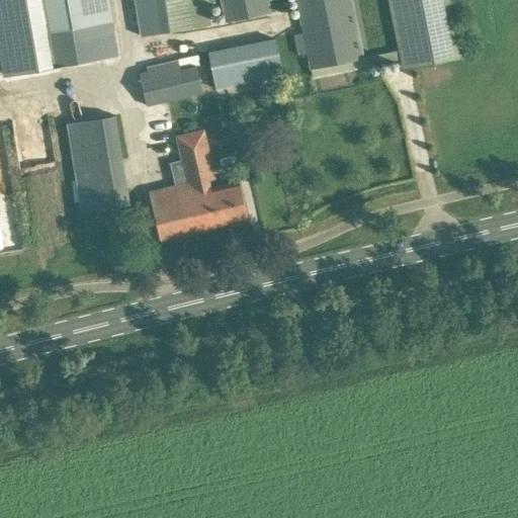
[(0,0),(0,42),(5,75),(117,56),(106,0),(0,0)]
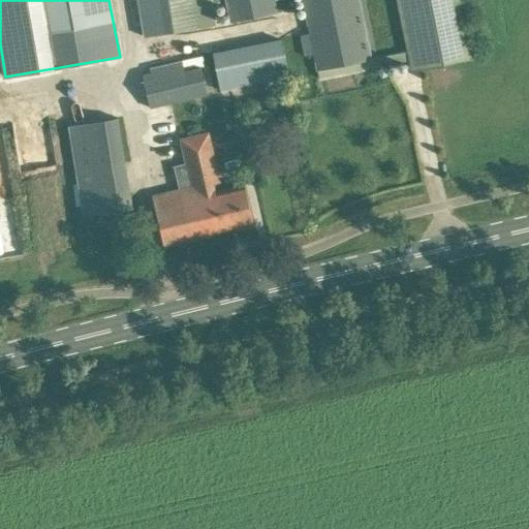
[(211,0),(142,0),(149,36),(215,25),(211,0)]
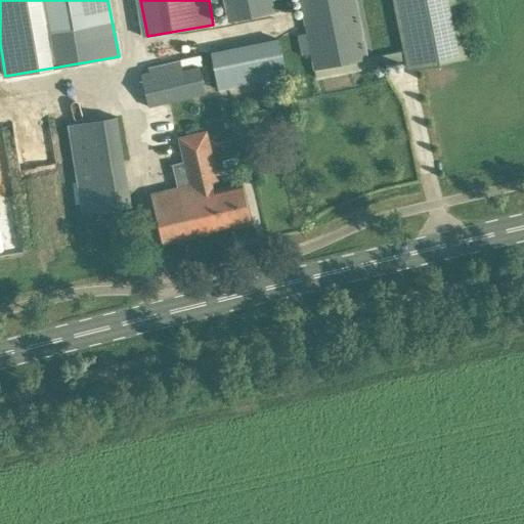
[(224,0),(229,23),(273,13),(270,0),(224,0)]
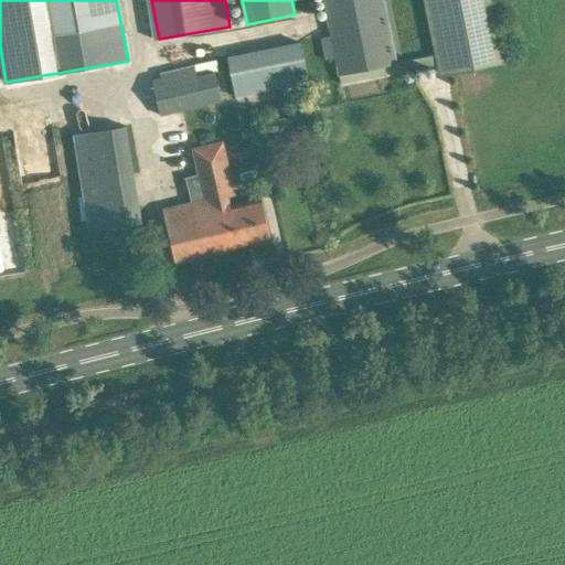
[(336,57),(340,84),(437,64),(439,73),(507,60),(494,0),(424,0),(435,54),(396,62),(383,0),(322,0),(330,34),(321,36),(326,60),(336,57)]
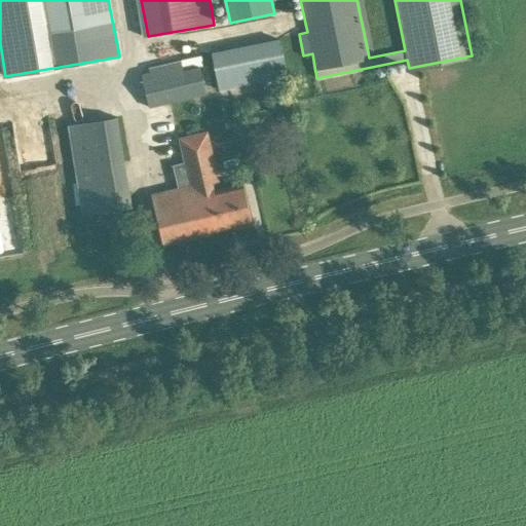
[(212,53),(219,89),(288,76),(280,39),(212,53)]
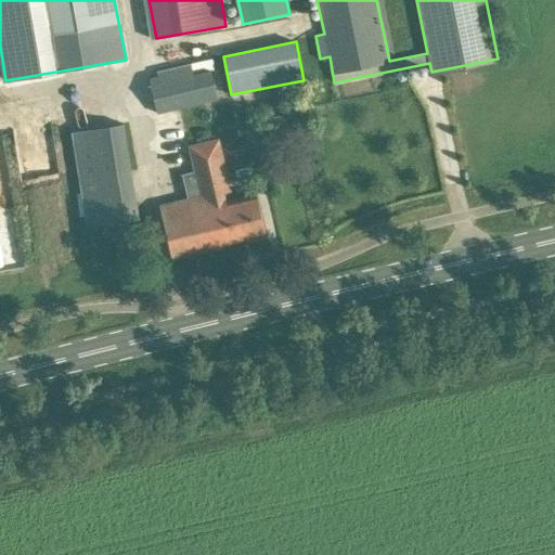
[(150,77),(157,112),(217,98),(208,64),(150,77)]
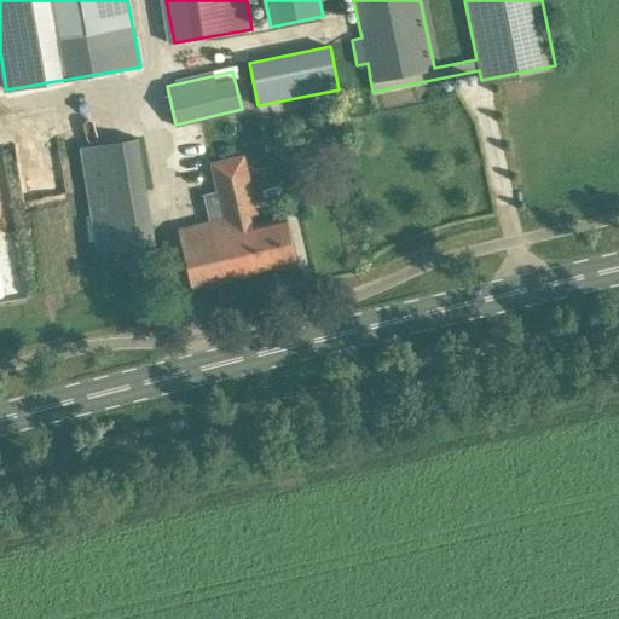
[(156,244),(134,121),(76,131),(98,254),(156,244)]
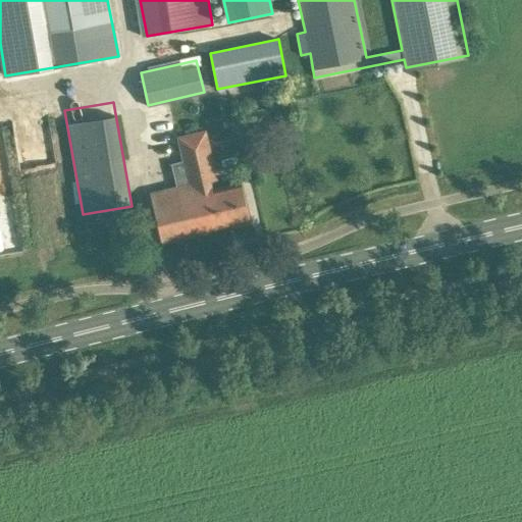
[(150,193),(157,222),(161,243),(250,221),(241,181),(212,189),(209,175),(215,173),(203,121),(171,128),(179,165),(188,163),(193,183),(150,193)]
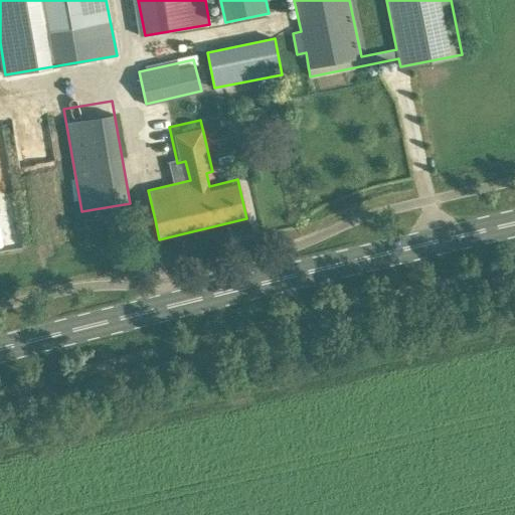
[(111,237),(108,249),(121,253),(124,241),(111,237)]
